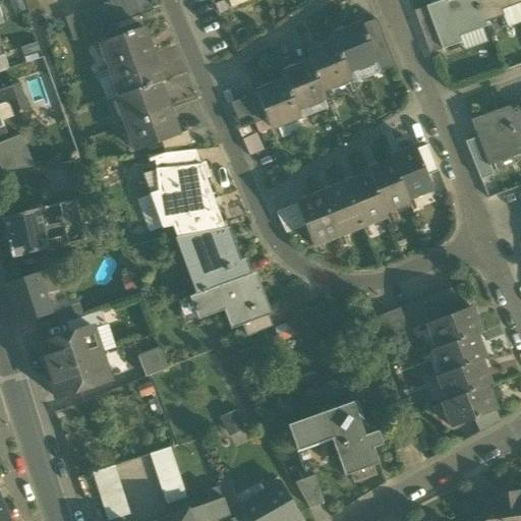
[(26,11),(21,0),(8,0),(14,16),(26,11)]
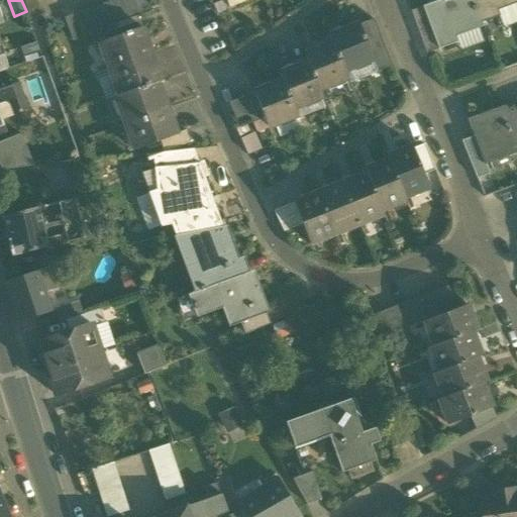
[(118,23),(129,19),(121,0),(117,0),(110,3),(118,23)]
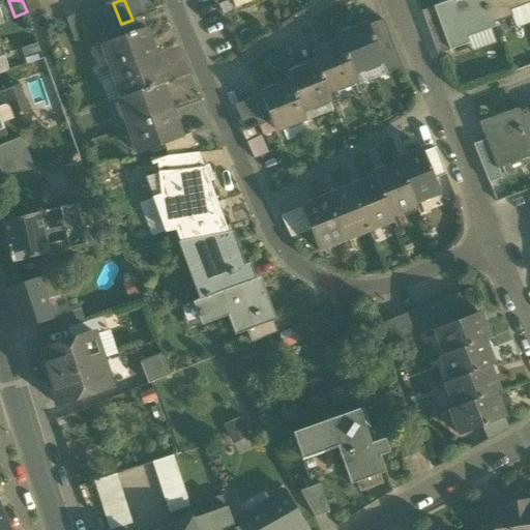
[(124,0),(133,20),(144,16),(138,0),(124,0)]
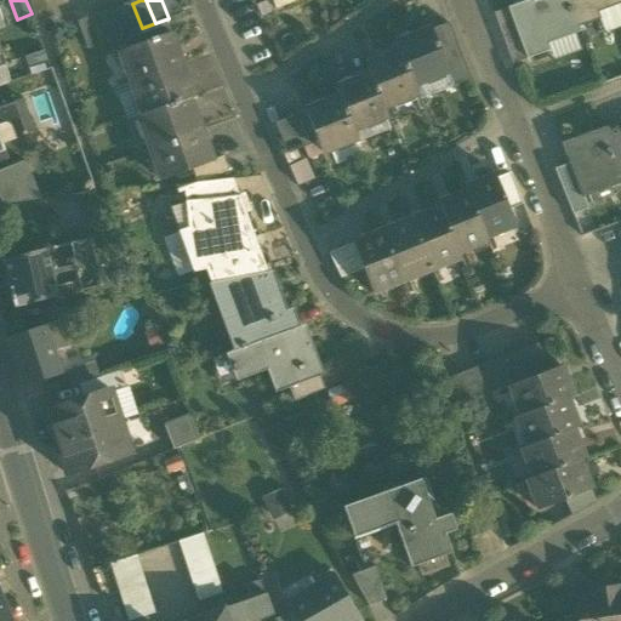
[(177,0),(161,0),(169,18),(182,13),(177,0)]
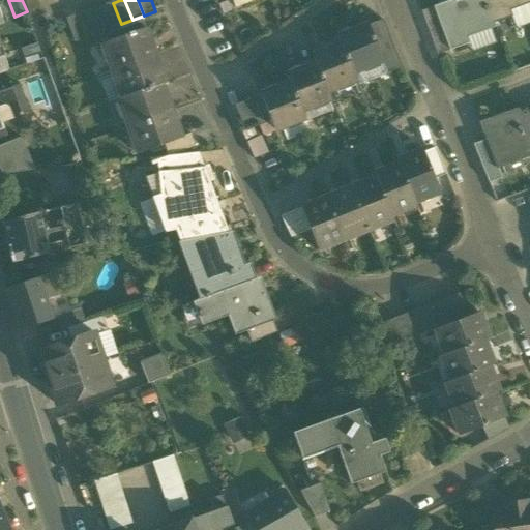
[(231,0),(235,9),(257,0),(231,0)]
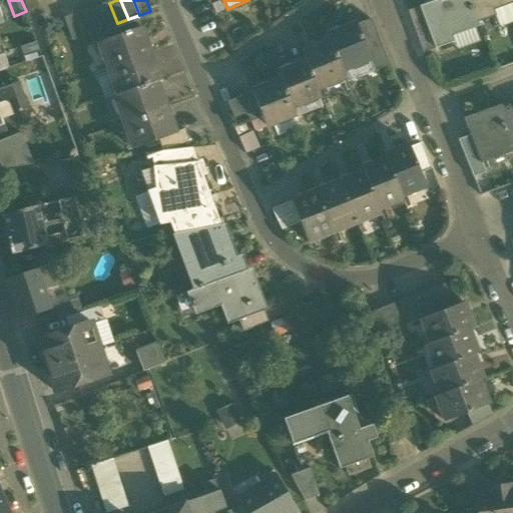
[(478,27),(477,23),(468,0),(444,0),(440,2),(439,0),(419,7),(435,49),(454,42),(452,36),(475,28),(478,27)]
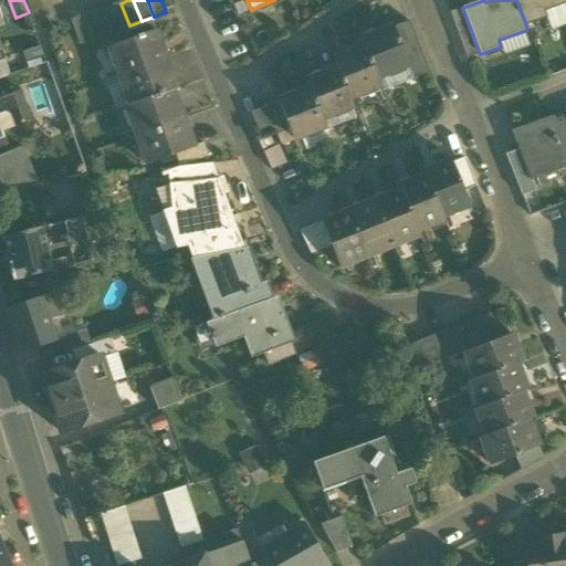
[(565,0),(516,0),(526,25),(547,18),(545,11),(565,2),(565,0)]
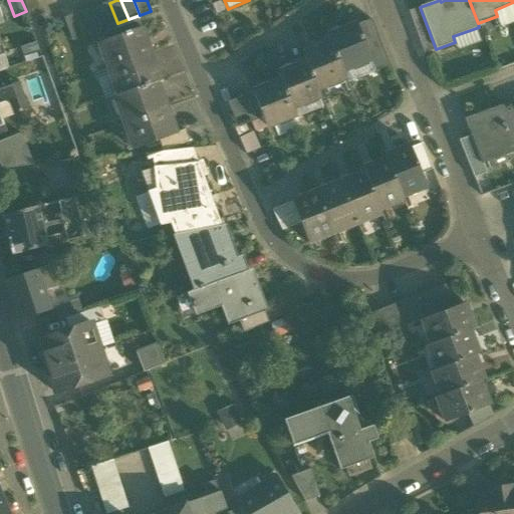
[(513,2),(495,10),(497,16),(502,28),(513,23),(513,2)]
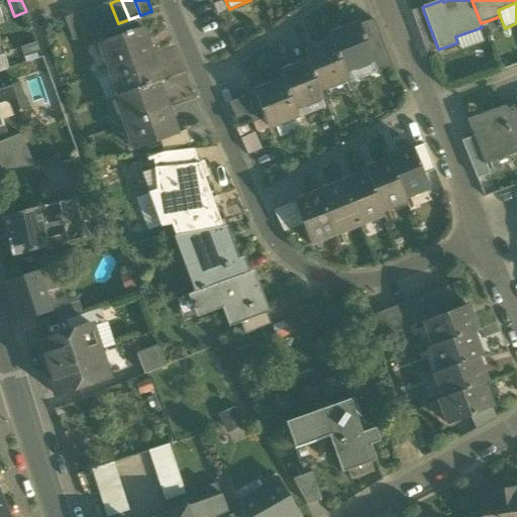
[(106,27),(118,23),(110,3),(98,7),(106,27)]
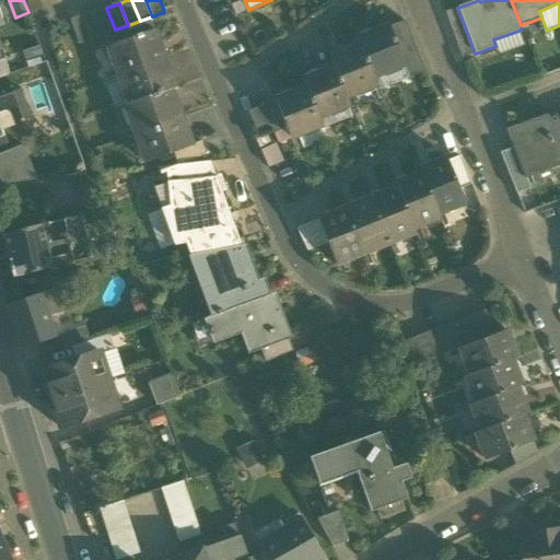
[(103,34),(115,30),(106,8),(95,12),(103,34)]
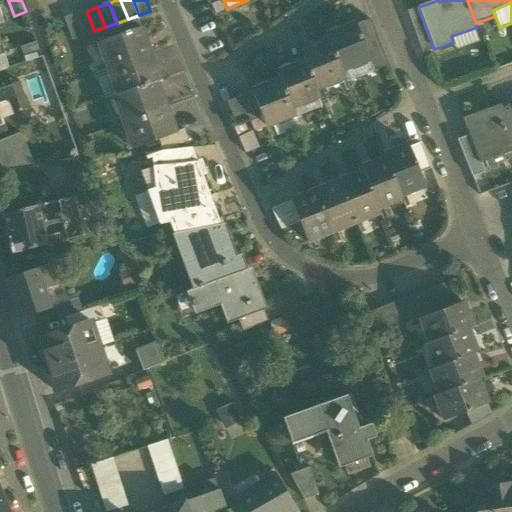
[(407,11),(423,53),(434,49),(418,7),(407,11)]
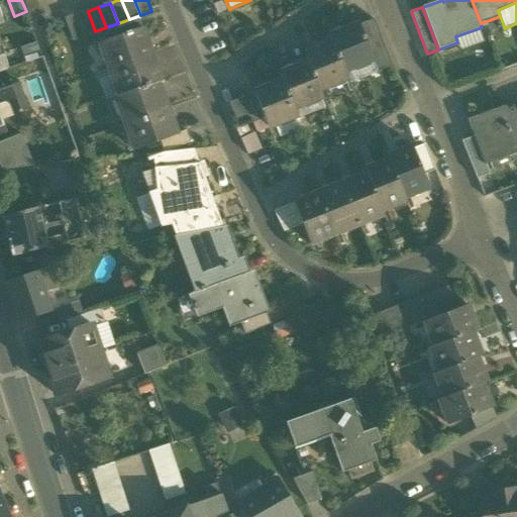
[(84,35),(95,31),(88,11),(77,15),(84,35)]
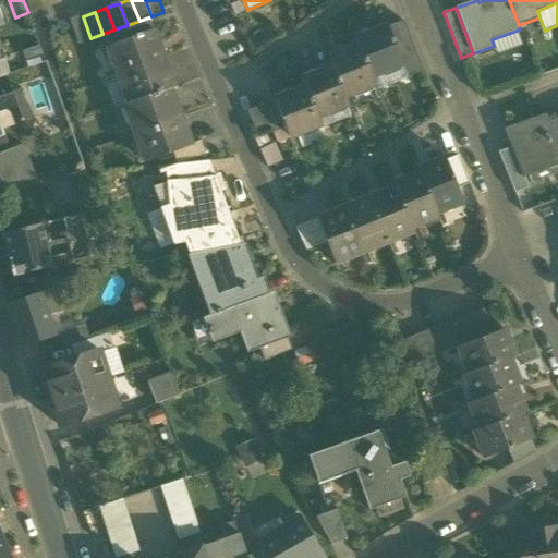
[(77,44),(91,38),(83,16),(70,21),(77,44)]
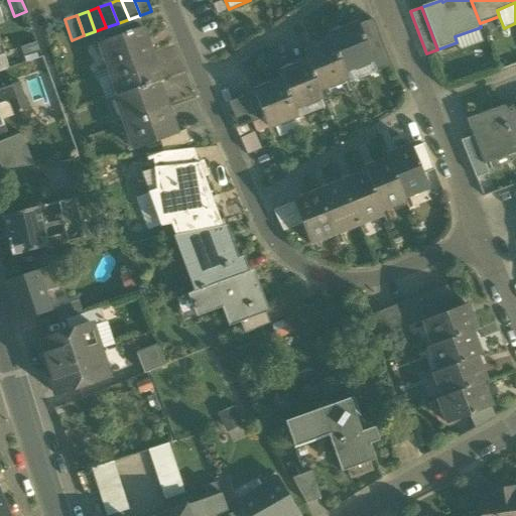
[(358,25),(372,58),(386,53),(372,20),(358,25)]
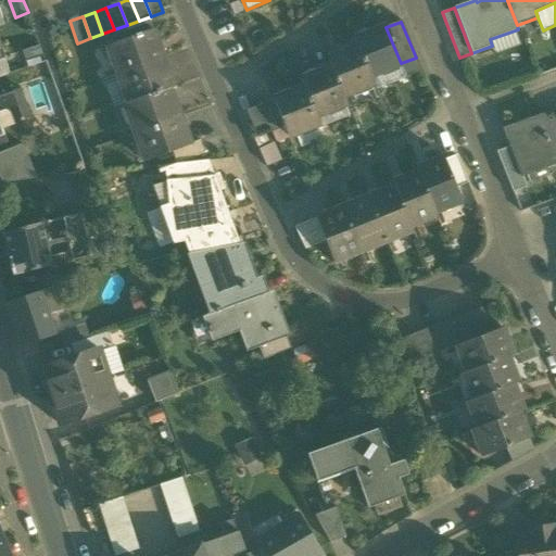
[(355,39),(358,48),(369,76),(400,64),(401,63),(386,27),(355,39)]
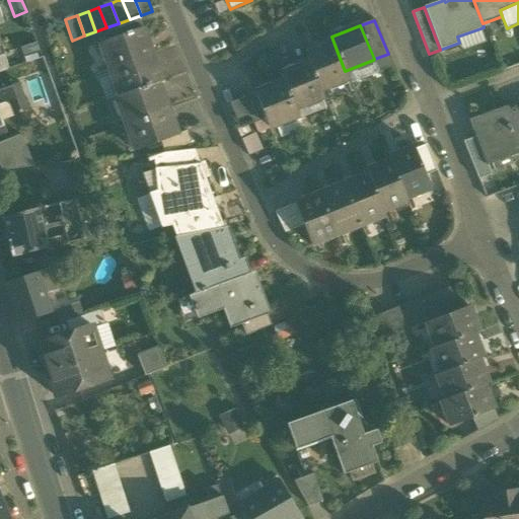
[(486,43),(480,28),(457,36),(459,43),(462,52),(486,43)]
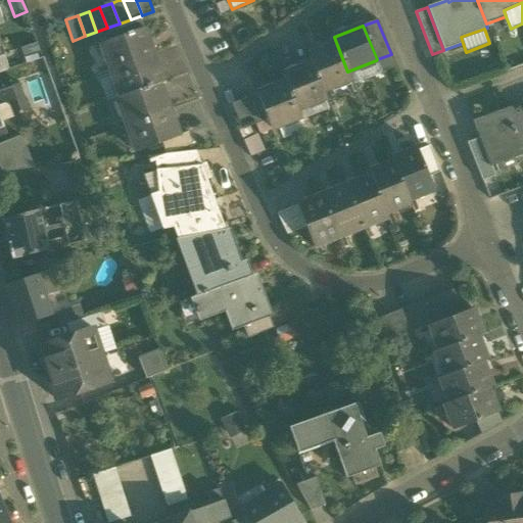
[(102,44),(112,69),(153,55),(144,30),(102,44)]
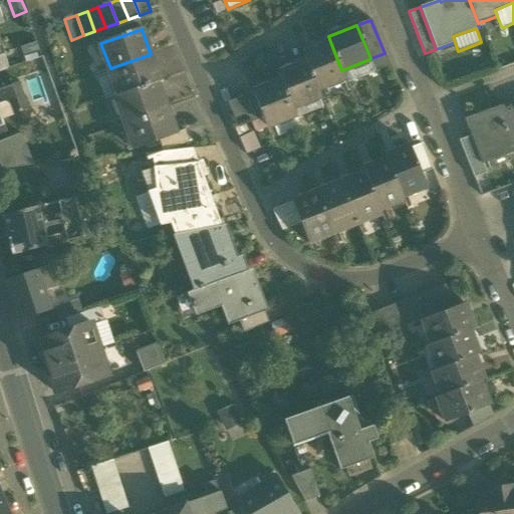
[(303,55),(306,63),(316,88),(344,77),(341,70),(331,44),(303,55)]
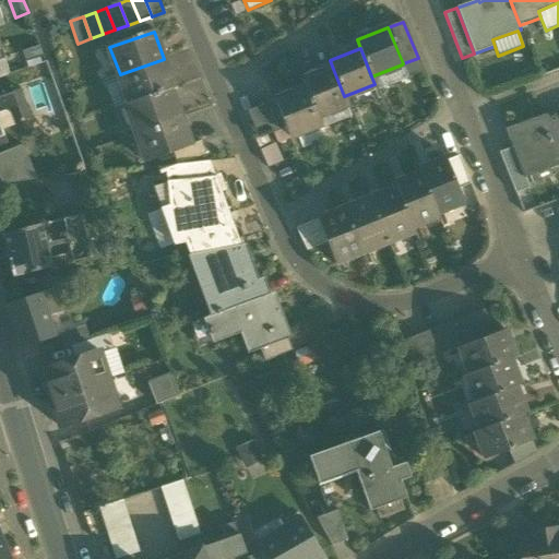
[(424,72),(418,58),(403,63),(402,64),(407,79),(424,72)]
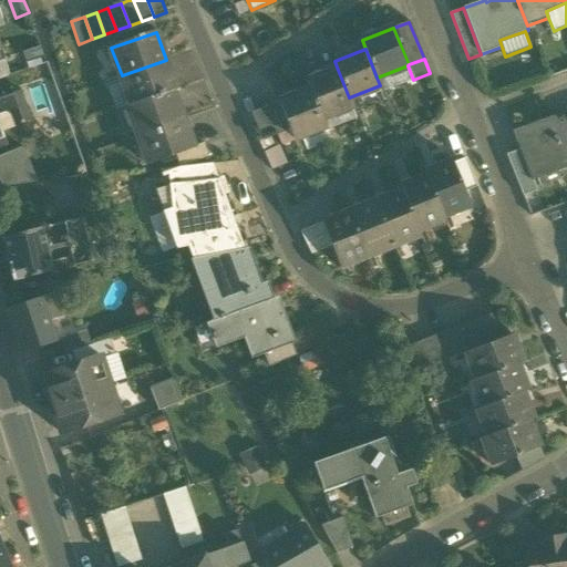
[(0,79),(9,76),(3,60),(0,60),(0,79)]
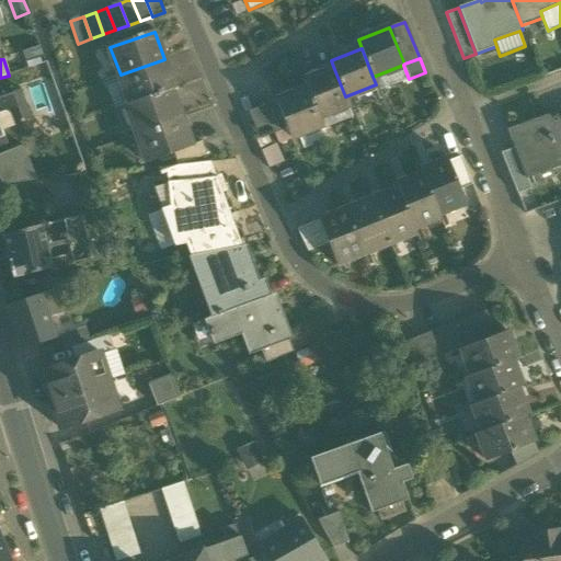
[(121,75),(130,104),(170,90),(175,88),(164,59),(121,75)]
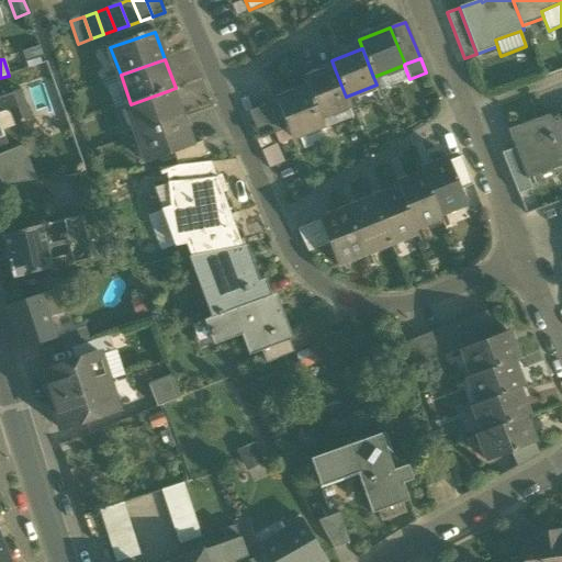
[(379,91),(409,79),(404,65),(373,77),(377,85),(379,91)]
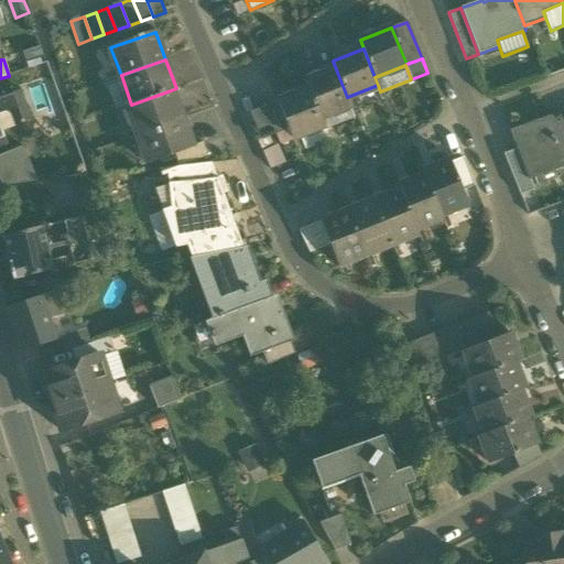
[(305,82),(308,89),(320,118),(325,116),(329,128),(354,118),(349,106),(350,106),(347,97),(336,69),(305,82)]
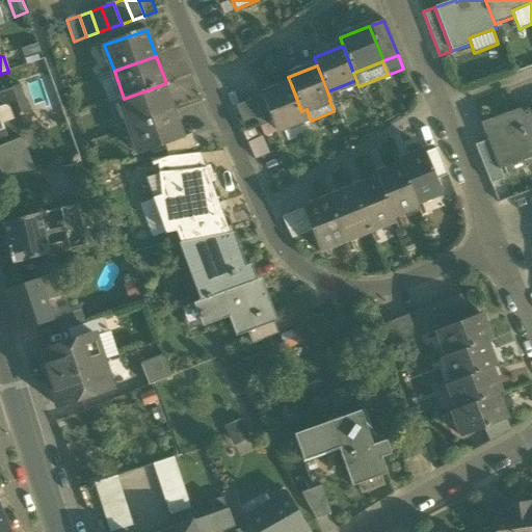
[(107,104),(118,101),(124,99),(114,71),(98,77),(107,104)]
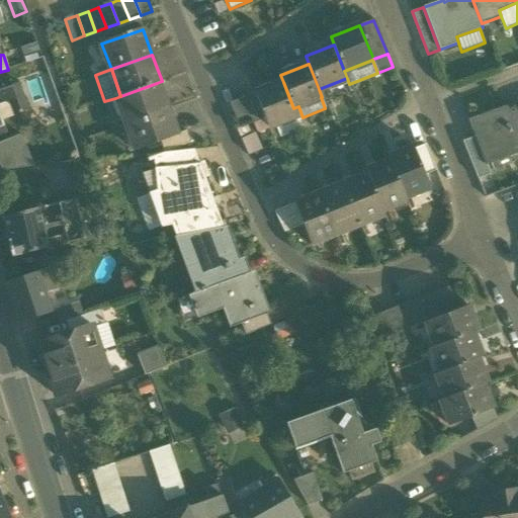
[(296,115),(293,108),(283,82),(254,93),(263,116),(268,127),(274,124),(296,115)]
